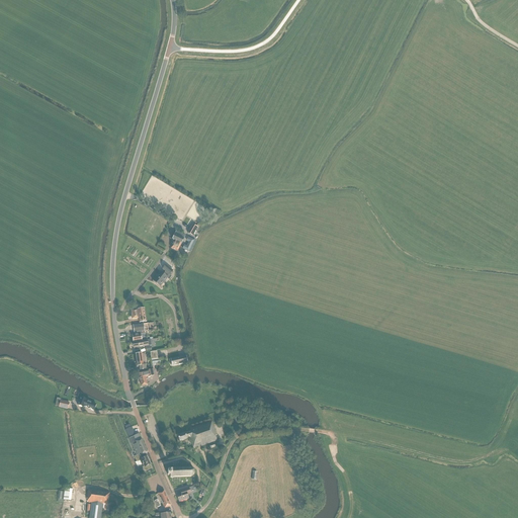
[(192,236),(197,228),(192,225),(187,233),(192,236)]
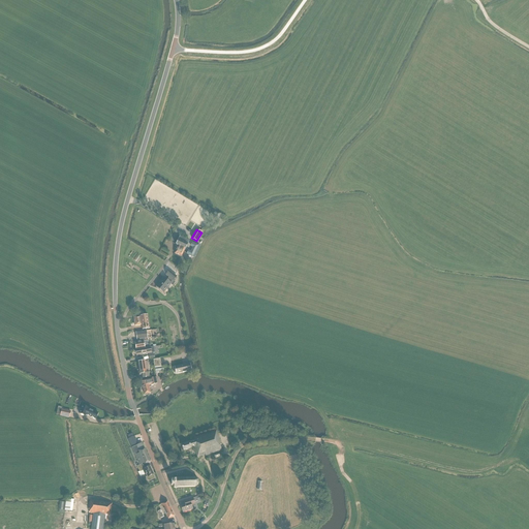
[(184,250),(185,250),(186,247),(189,241),(180,236),(176,245),(178,246),(178,247),(177,249),(175,254),(181,257),(184,252),(184,250)]
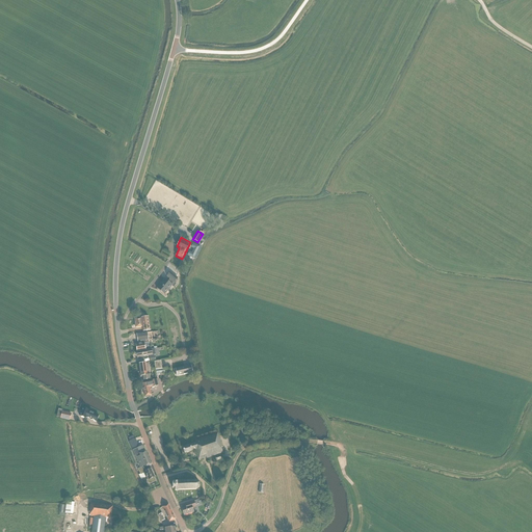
[(200,247),(193,243),(191,246),(191,247),(193,248),(191,253),(189,251),(189,253),(187,256),(194,259),(200,247)]
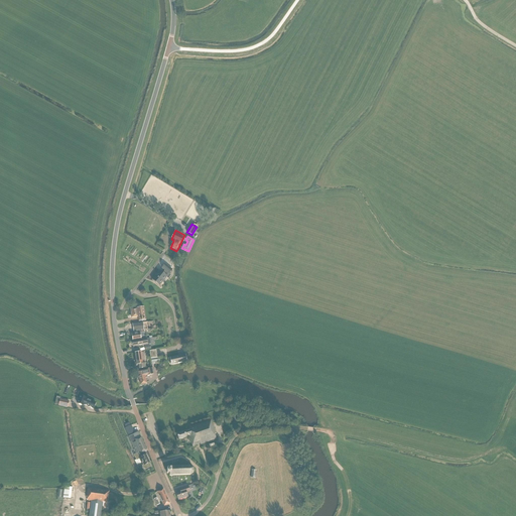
[(170,275),(172,272),(171,271),(172,270),(165,264),(162,268),(164,271),(162,273),(159,271),(152,280),(153,281),(153,280),(156,282),(155,283),(159,286),(166,277),(168,279),(171,276),(170,275)]
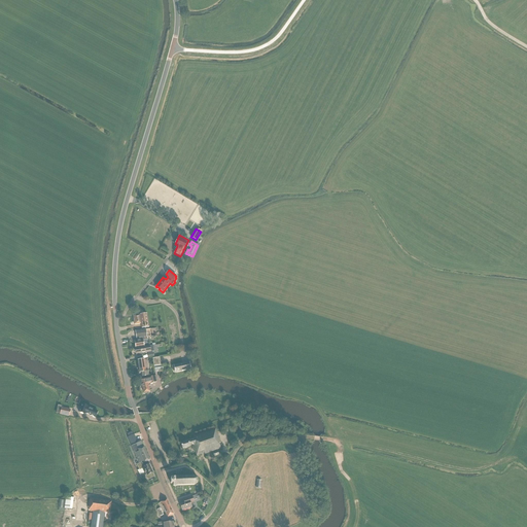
[(141,315),(140,315),(134,316),(135,325),(141,324),(142,328),(148,327),(147,314),(141,315)]
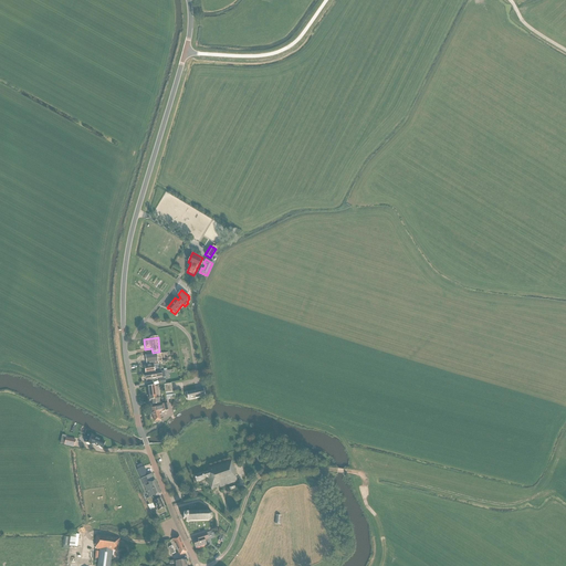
[(146,364),(158,362),(157,355),(145,356),(146,364)]
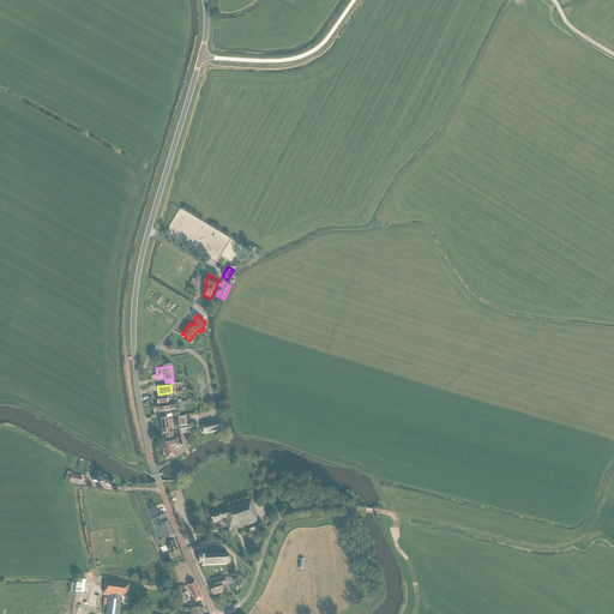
[(172,396),(172,392),(158,395),(160,398),(157,398),(158,405),(174,403),(174,401),(169,401),(169,402),(168,403),(167,397),(172,396)]
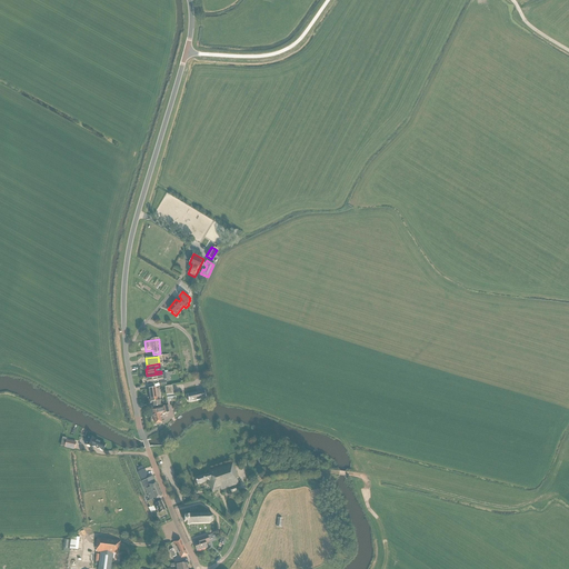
[(152,382),(162,380),(163,380),(163,373),(161,375),(161,373),(146,377),(147,383),(147,386),(151,385),(151,383),(153,383),(152,382)]
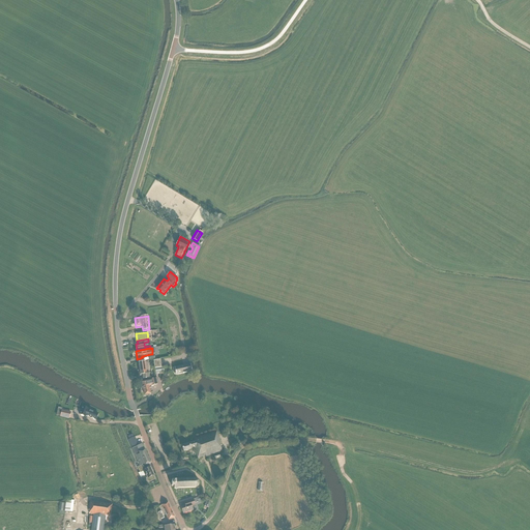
[(140,375),(142,375),(143,379),(152,378),(151,374),(149,374),(148,361),(145,362),(139,363),(140,375)]
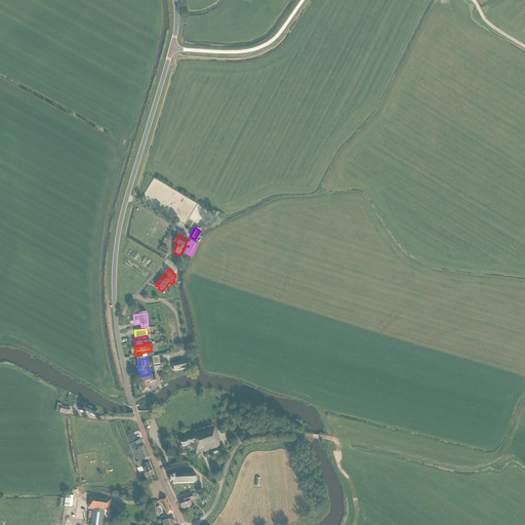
[(171,364),(172,369),(173,368),(174,371),(190,368),(188,361),(185,362),(173,364),(171,364)]
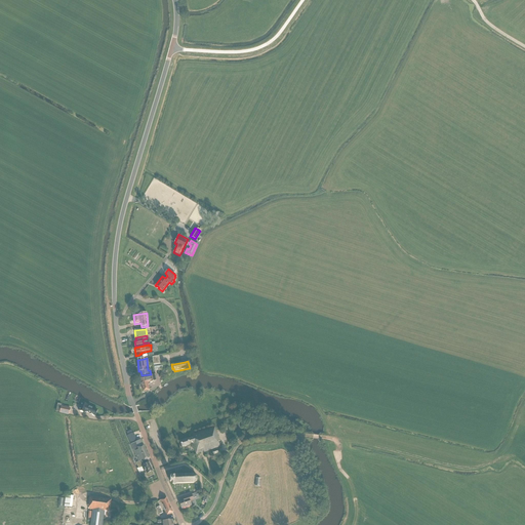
[(139,378),(143,392),(149,390),(150,390),(148,384),(156,381),(155,375),(139,378)]
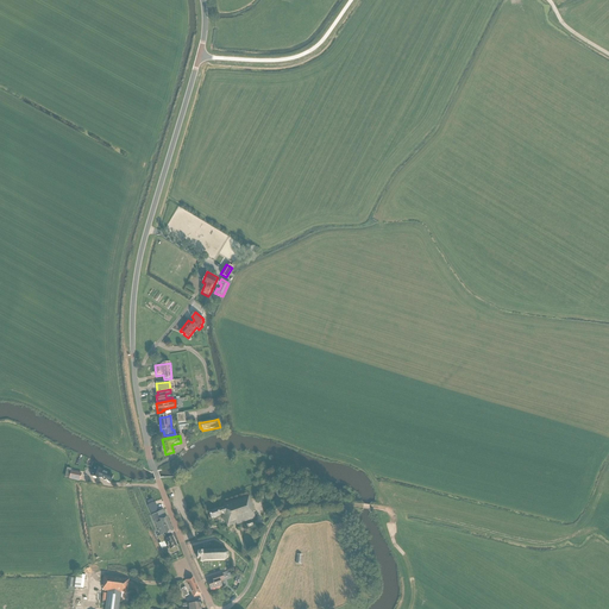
[(110,483),(113,476),(101,471),(101,470),(95,468),(92,476),(98,479),(98,478),(110,483)]
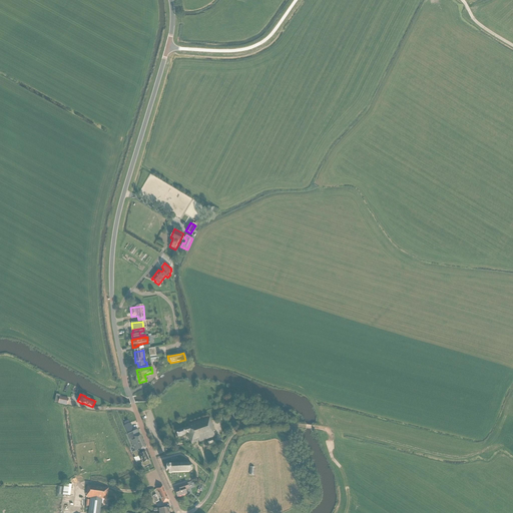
[(177,438),(188,434),(191,445),(214,437),(214,435),(213,432),(214,431),(209,417),(189,425),(189,427),(175,432),(177,438)]
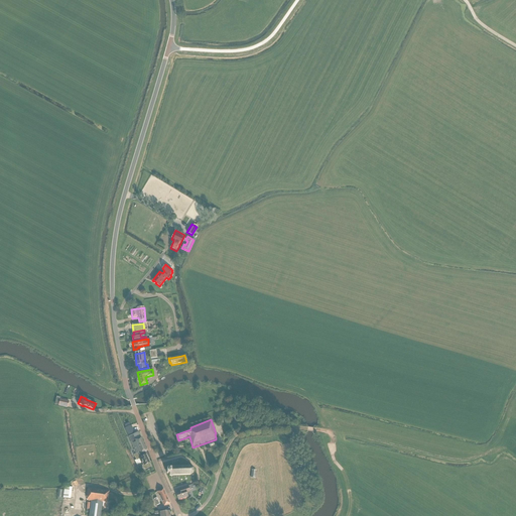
[(134,433),(131,425),(125,428),(128,435),(134,433)]
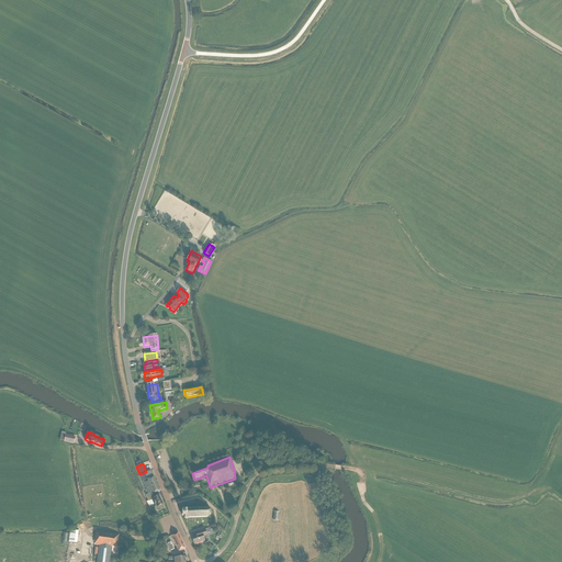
[(150,471),(141,475),(148,494),(149,494),(153,493),(154,494),(159,492),(154,476),(153,478),(150,471)]
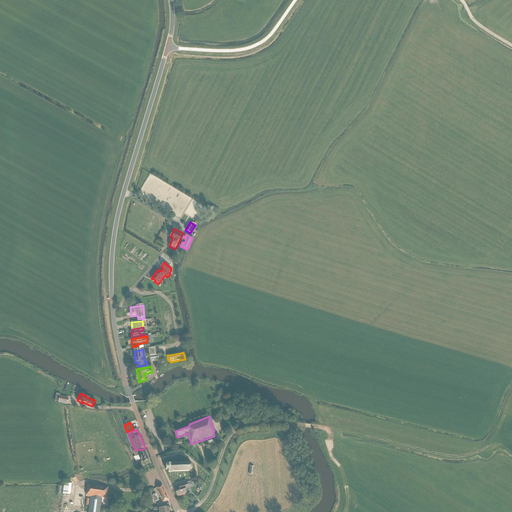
[(141,460),(142,459),(143,461),(141,462),(143,466),(144,466),(149,464),(149,462),(148,460),(145,452),(144,452),(143,451),(139,453),(138,453),(136,450),(135,450),(133,452),(135,457),(138,456),(140,460),(141,459),(141,460)]
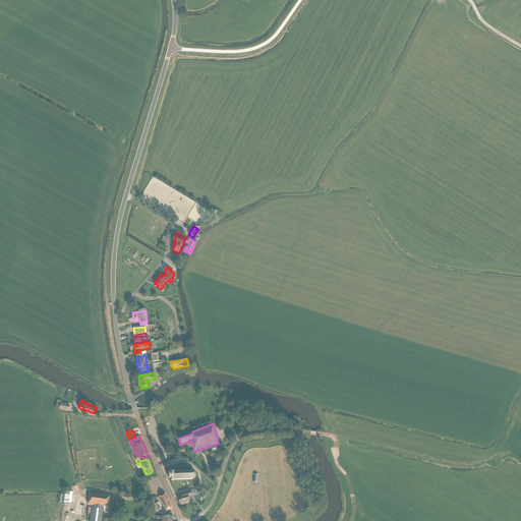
[(191,470),(171,471),(171,474),(168,474),(169,478),(171,478),(171,480),(172,480),(192,479),(195,477),(195,473),(191,470)]
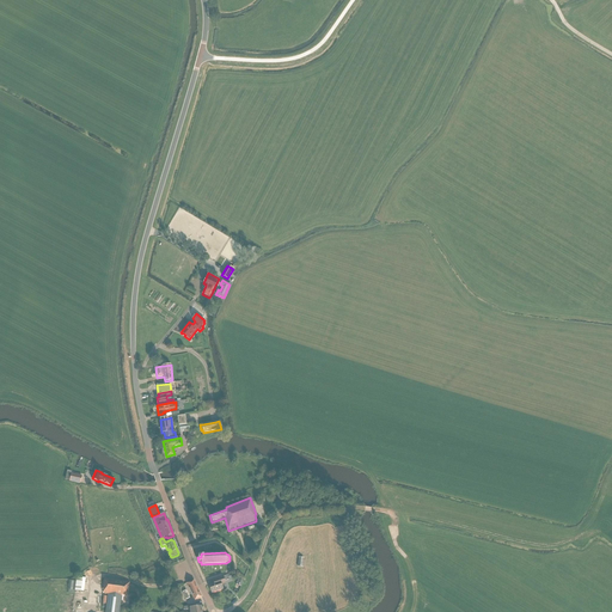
[(228,580),(227,575),(224,576),(213,581),(214,583),(209,586),(212,593),(222,589),(221,586),(226,583),(225,581),(228,580)]
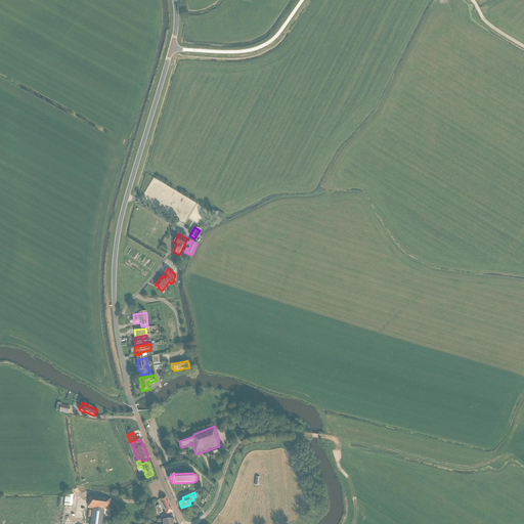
[(72,507),(73,495),(66,494),(63,506),(72,507)]
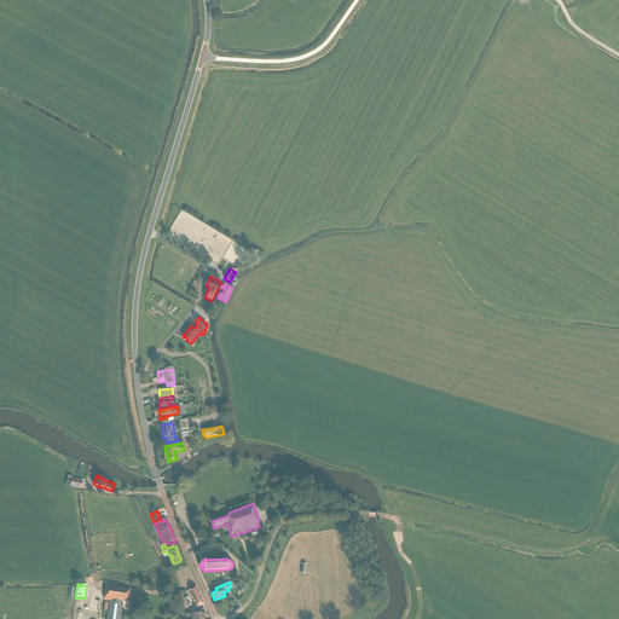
[(129,603),(131,589),(125,589),(125,588),(105,585),(104,596),(105,596),(104,601),(109,601),(105,618),(121,618),(123,602),(129,603)]
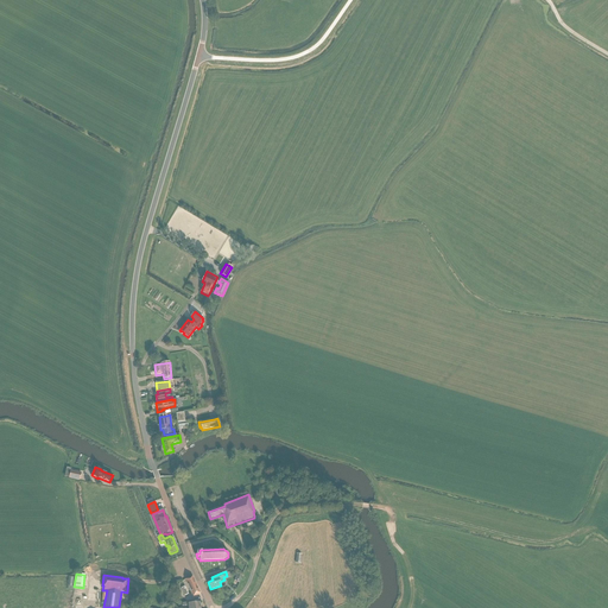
[(201,594),(197,586),(192,576),(185,580),(191,591),(189,593),(190,595),(192,595),(194,596),(201,594)]
